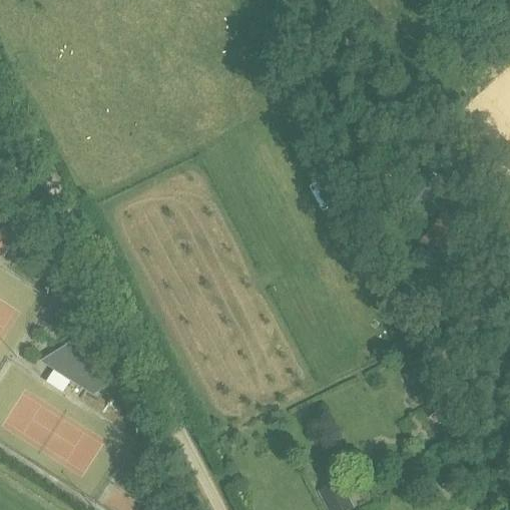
[(0,253),(13,233),(0,225),(0,253)]
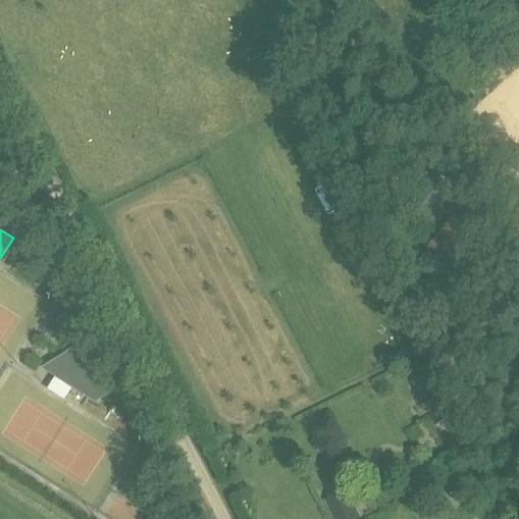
[(54,375),(91,399),(107,390),(76,343),(52,359),(54,375)]
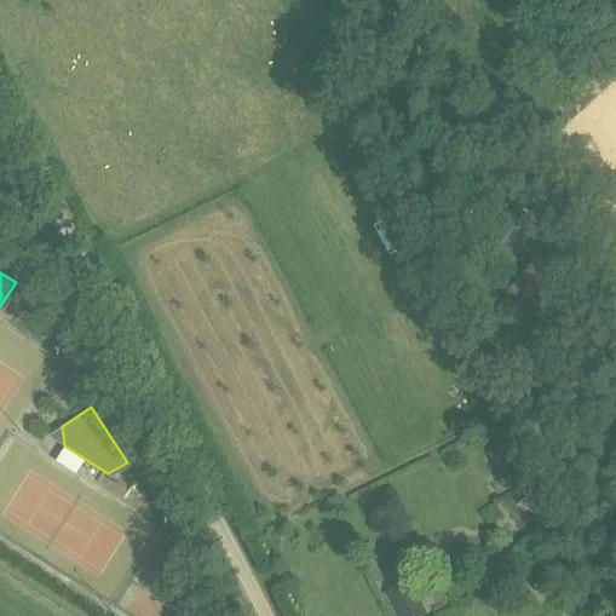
[(528,504),(522,495),(514,501),(520,508),(528,504)]
